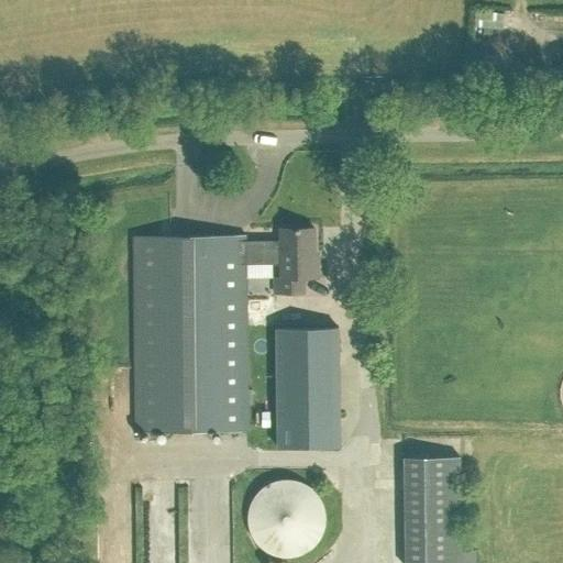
[(315,261),(315,229),(280,229),(280,241),(246,242),(246,235),(134,236),(136,432),(249,431),(246,264),(280,263),(280,278),(275,278),(275,293),(305,293),(305,278),(318,278),(318,261),(315,261)]
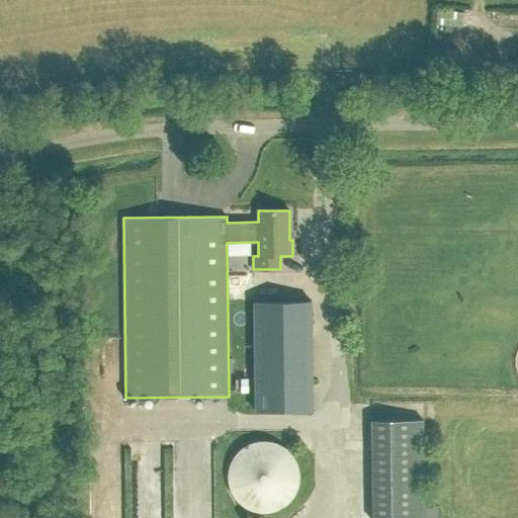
[(256,414),(315,413),(314,303),(254,304),(256,414)]
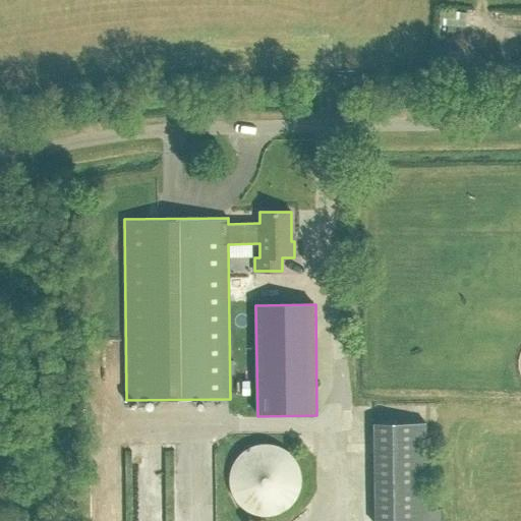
[(373,424),(373,520),(425,520),(425,424),(373,424)]
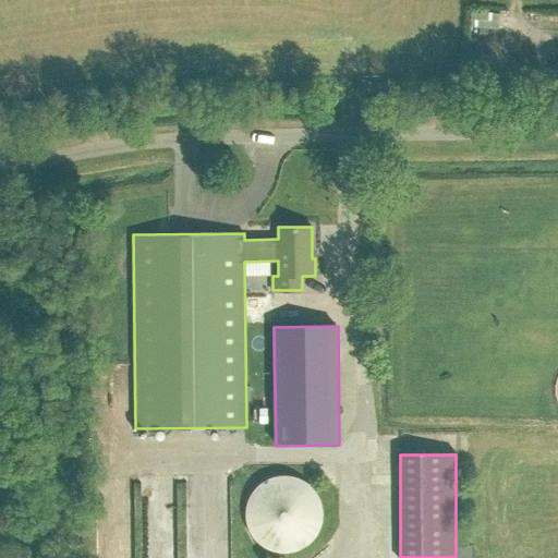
[(284,553),(290,553),(294,552),(300,550),(304,548),(308,545),(312,542),(315,538),(318,534),(320,530),(322,524),(323,520),(323,514),(323,510),(322,505),(320,500),(318,496),(315,492),(312,487),(308,484),(304,482),(300,480),(294,477),(290,476),(284,476),(280,476),(275,477),(270,480),(266,482),(262,484),(257,487),(254,492),(252,496),(250,500),(247,505),(246,510),(246,514),(246,520),(247,524),(250,530),(252,534),(254,538),(257,542),(262,545),(266,548),(270,550),(275,552),(280,553),(284,553)]
